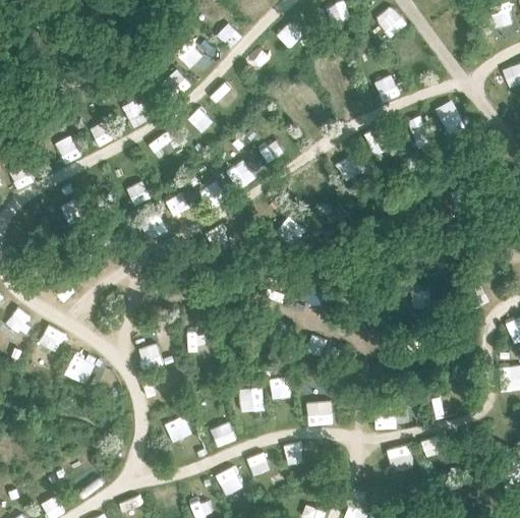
[(390,39),(407,25),(391,5),(373,19),(390,39)]
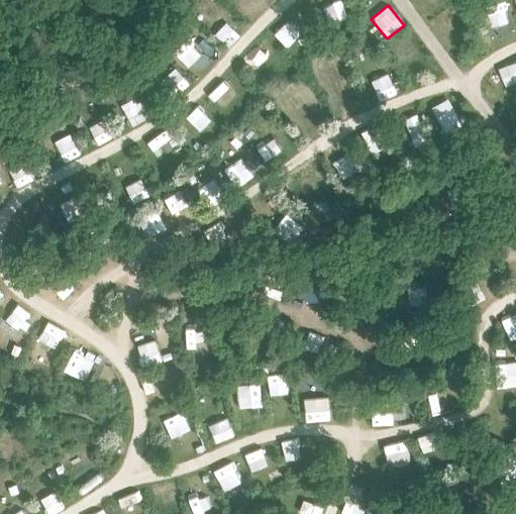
[(435,23),(445,39),(461,29),(451,13),(435,23)]
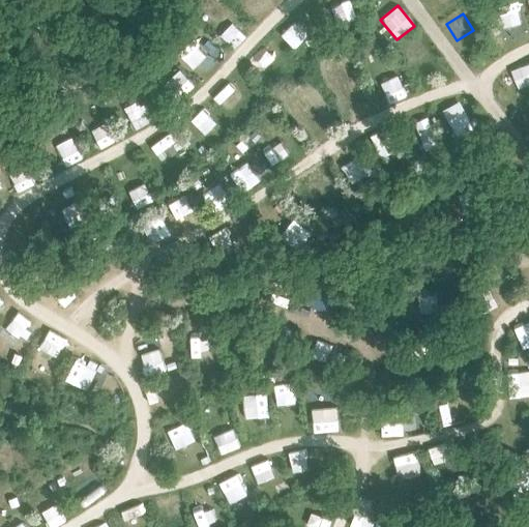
[(501,19),(505,36),(523,31),(519,13),(501,19)]
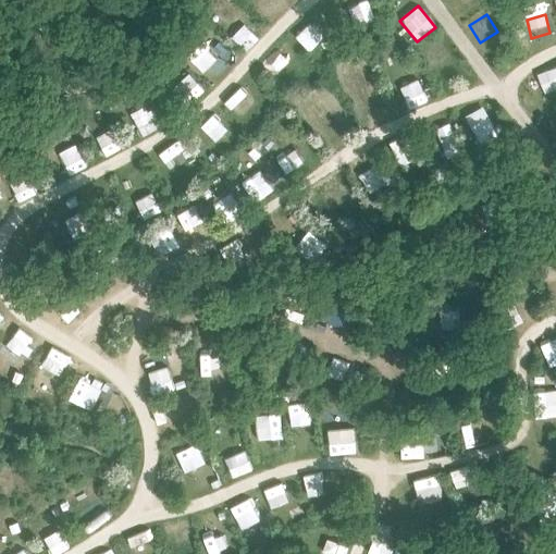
[(297,35),(307,48),(328,35),(318,21),(297,35)]
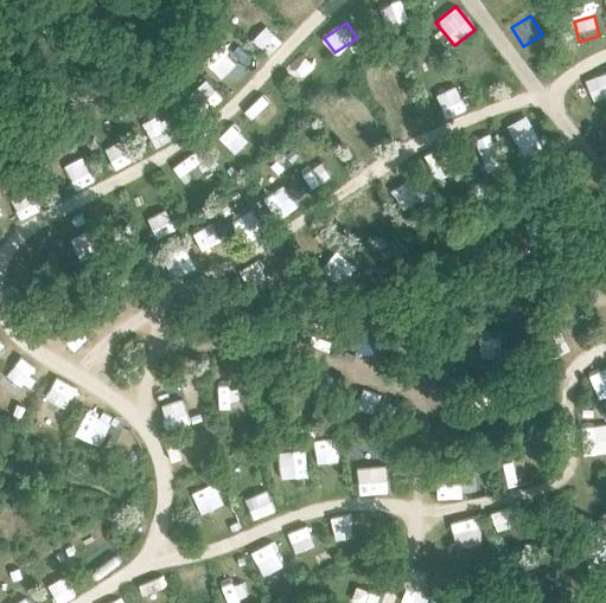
[(252,42),(269,56),(281,39),(263,26),(252,42)]
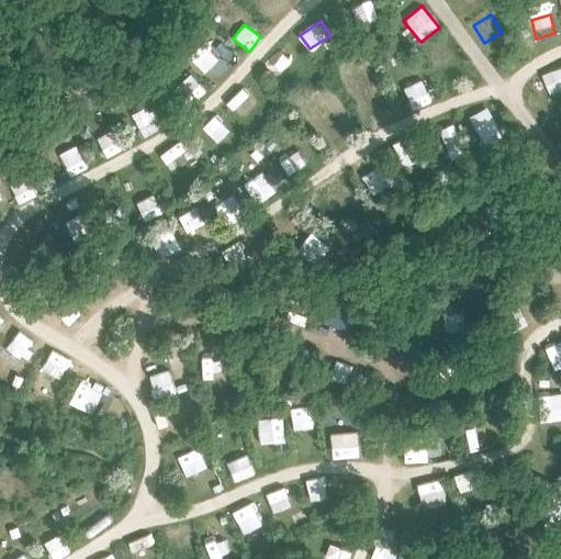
[(209,35),(191,55),(209,71),(226,53),(209,35)]
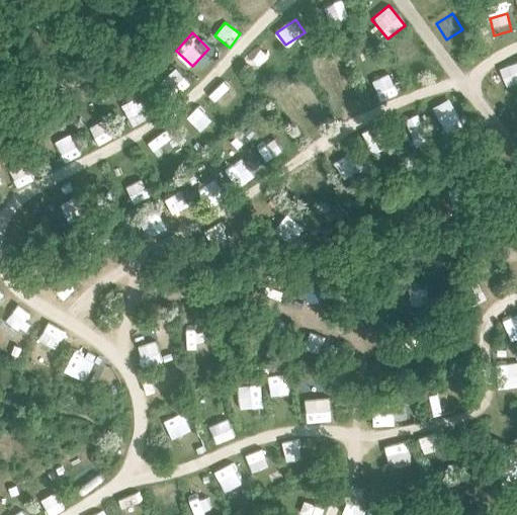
[(251,46),(241,61),(259,73),(269,57),(251,46)]
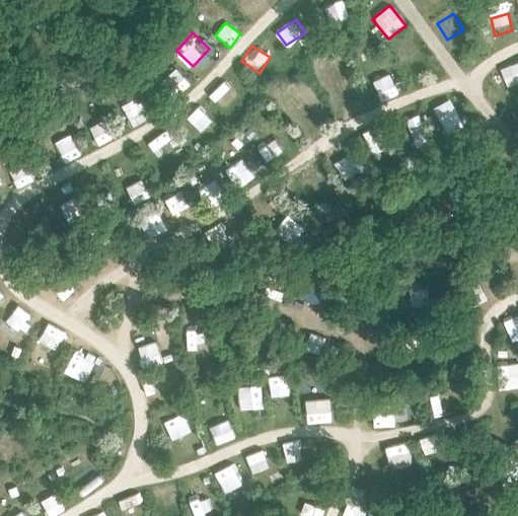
[(517,60),(508,63),(513,82),(517,80),(517,60)]
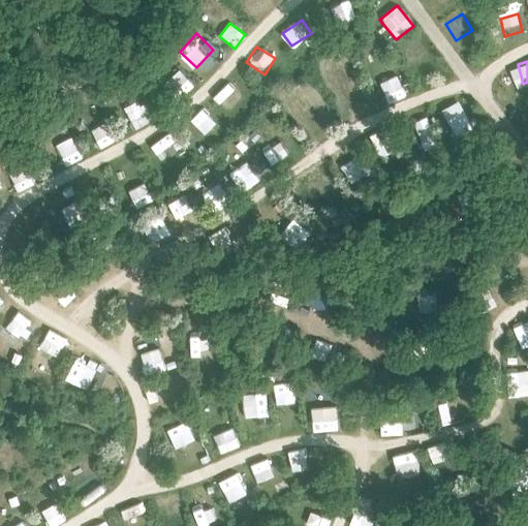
[(390,97),(408,87),(400,71),(380,81),(390,97)]
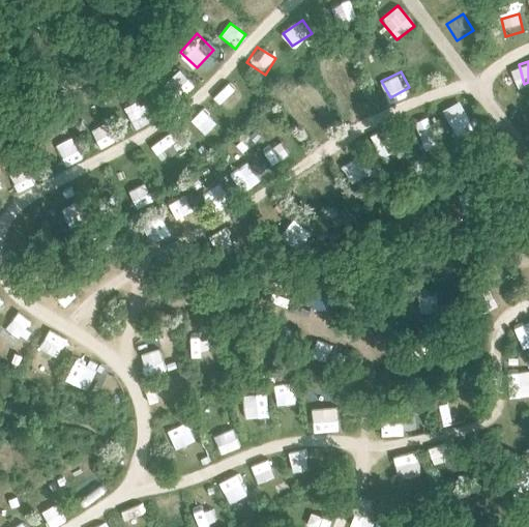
[(229,84),(214,99),(229,114),(243,98),(229,84)]
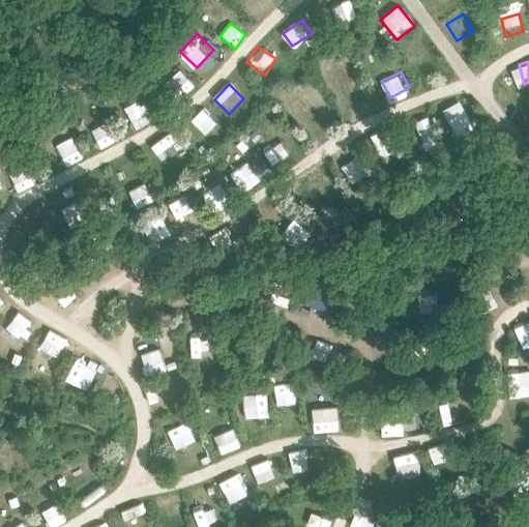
[(128,113),(138,130),(151,122),(141,106),(128,113)]
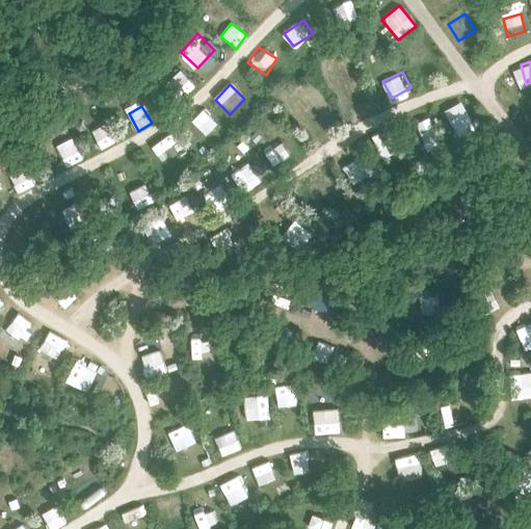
[(206,136),(217,125),(203,111),(191,123),(206,136)]
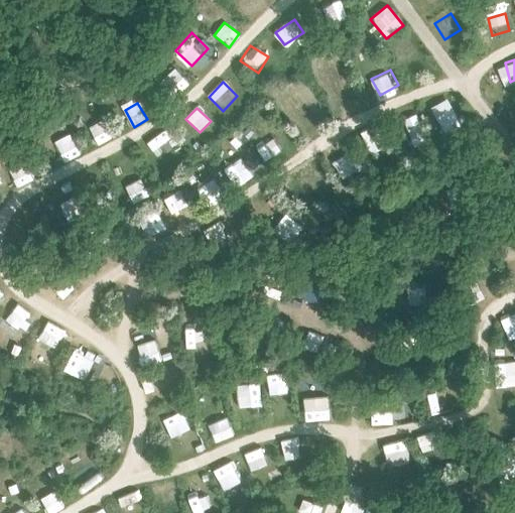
[(451,108),(435,117),(446,134),(462,124),(451,108)]
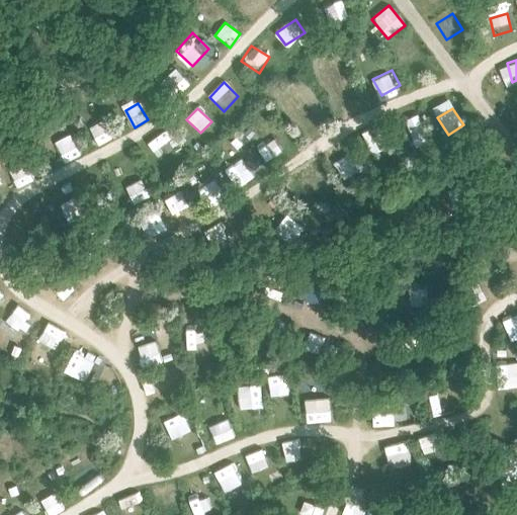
[(91,130),(94,145),(109,141),(106,125),(91,130)]
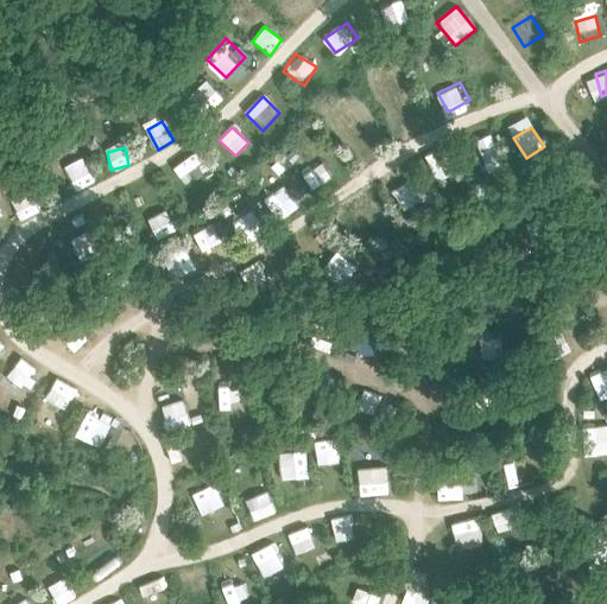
[(493,148),(479,154),(486,173),(500,167),(493,148)]
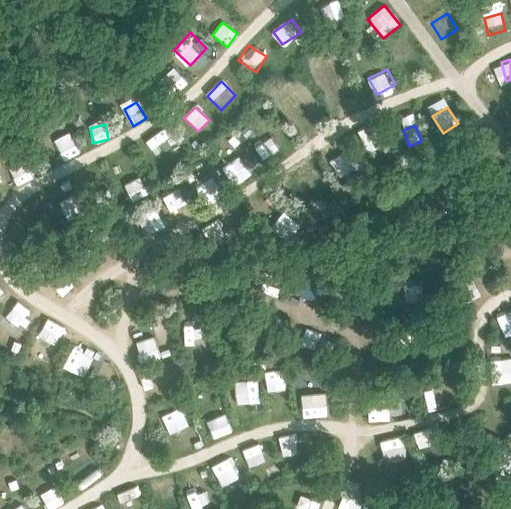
[(146,140),(152,150),(172,138),(166,128),(146,140)]
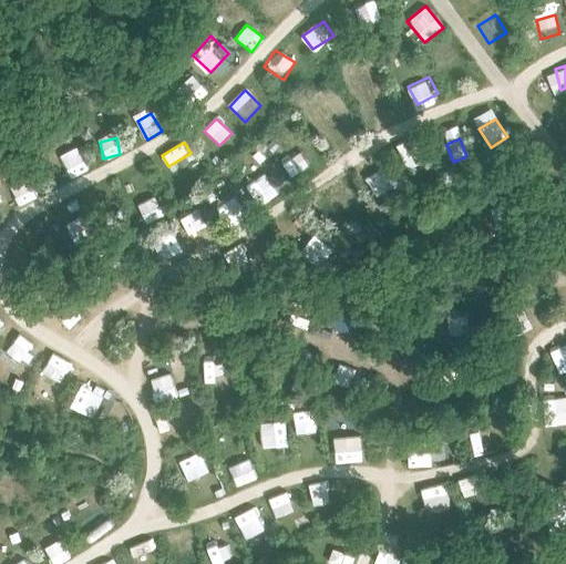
[(62,183),(81,174),(70,153),(52,163),(62,183)]
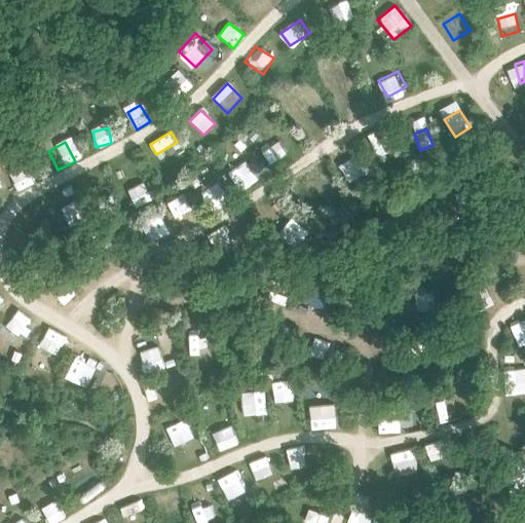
[(376,158),(386,174),(399,165),(389,150),(376,158)]
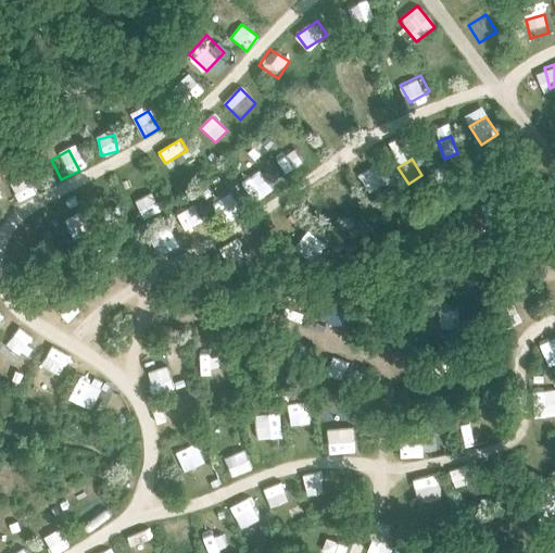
[(261,171),(248,178),(260,199),(272,192),(261,171)]
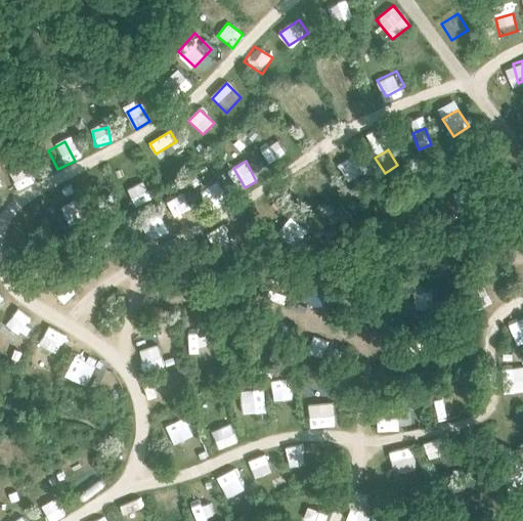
[(342,169),(352,183),(363,176),(354,161),(342,169)]
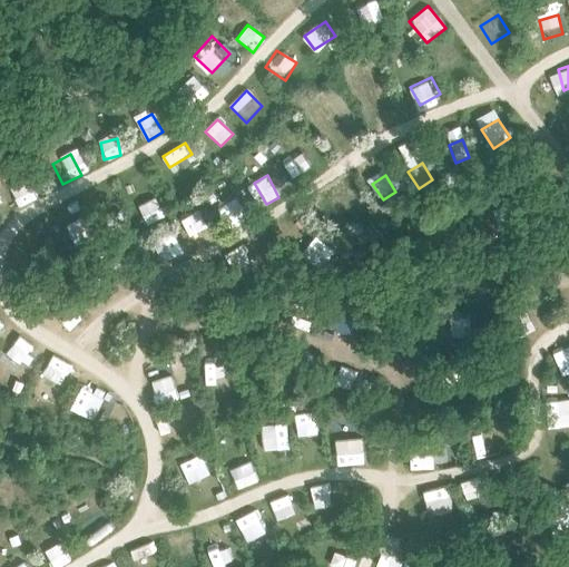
[(149,230),(167,220),(156,198),(138,208),(149,230)]
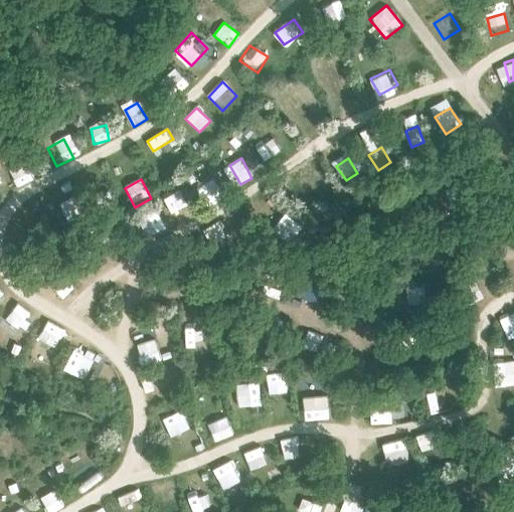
[(183,182),(164,194),(173,209),(193,197),(183,182)]
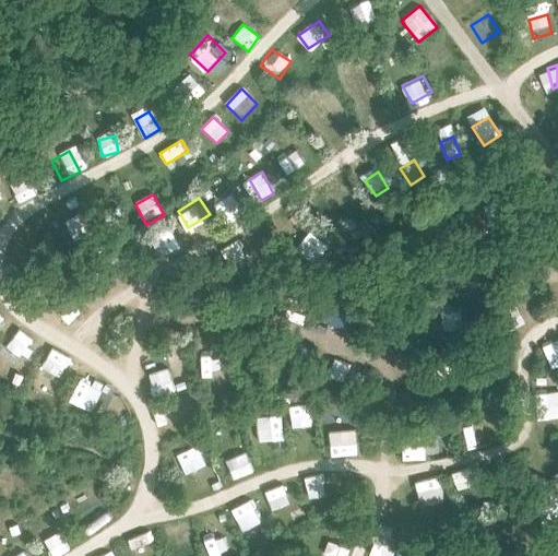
[(163,255),(182,248),(176,229),(156,236),(163,255)]
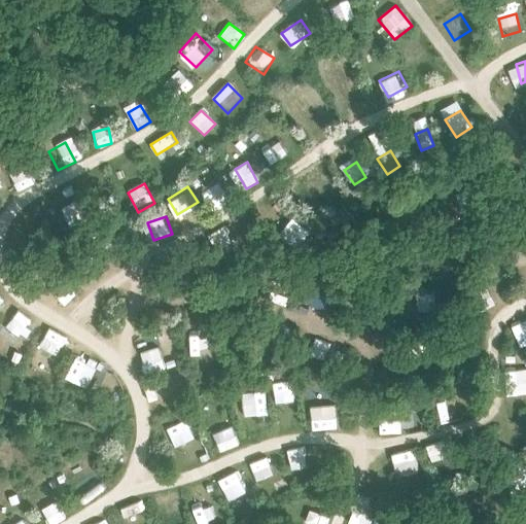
[(216,251),(243,230),(236,220),(209,242),(216,251)]
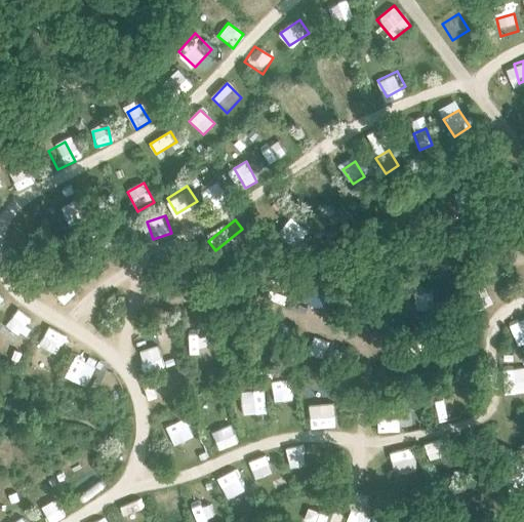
[(523,245),(510,250),(516,268),(523,264),(523,245)]
